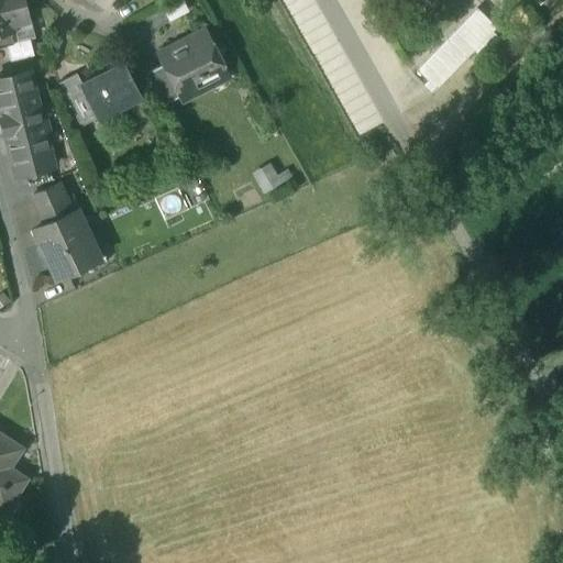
[(23,0),(0,0),(0,46),(12,44),(10,34),(14,33),(12,24),(29,20),(23,0)]
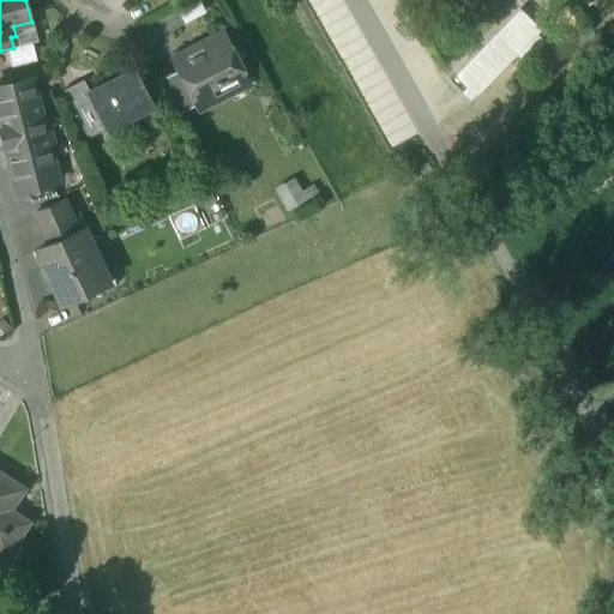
[(205,59),(192,65),(190,61),(176,67),(179,73),(198,109),(199,110),(224,98),(218,88),(242,74),(223,38),(200,50),(205,59)]
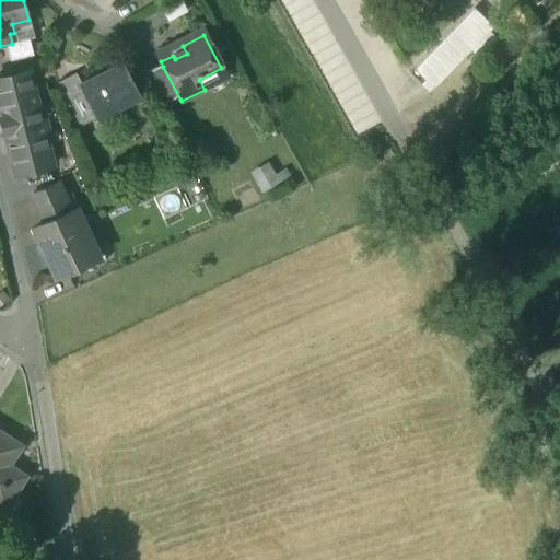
[(12,44),(6,46),(10,62),(34,57),(30,41),(12,44)]
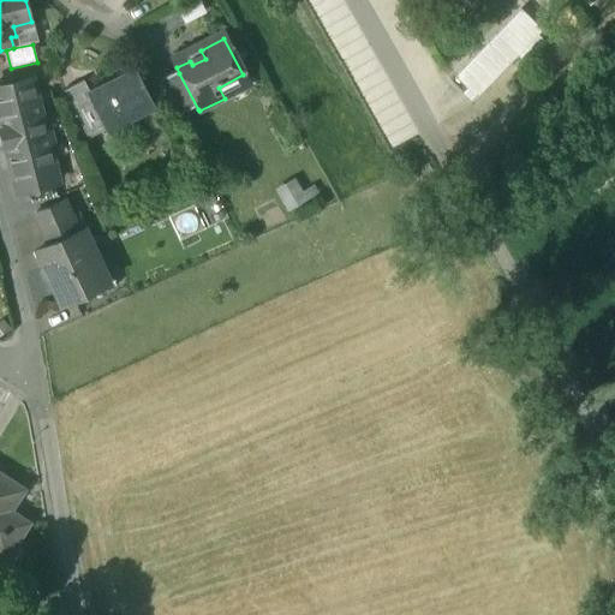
[(506,77),(495,66),(465,97),(476,108),(506,77)]
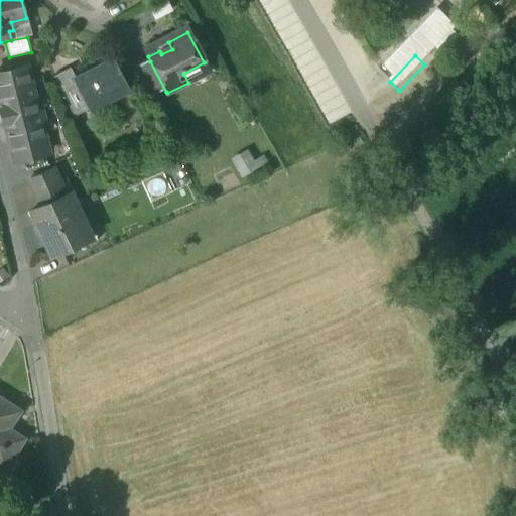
[(115,59),(75,79),(90,110),(92,109),(90,105),(114,93),(117,98),(118,97),(117,96),(128,91),(129,92),(130,91),(115,59)]
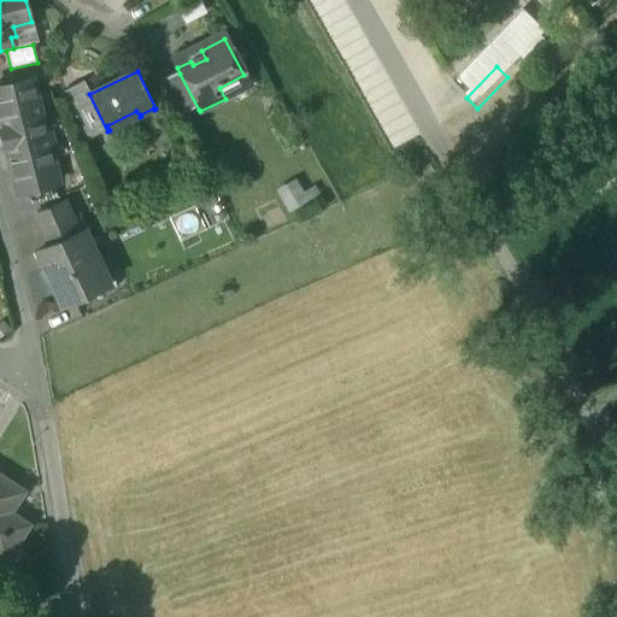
[(180,74),(159,84),(177,121),(199,110),(180,74)]
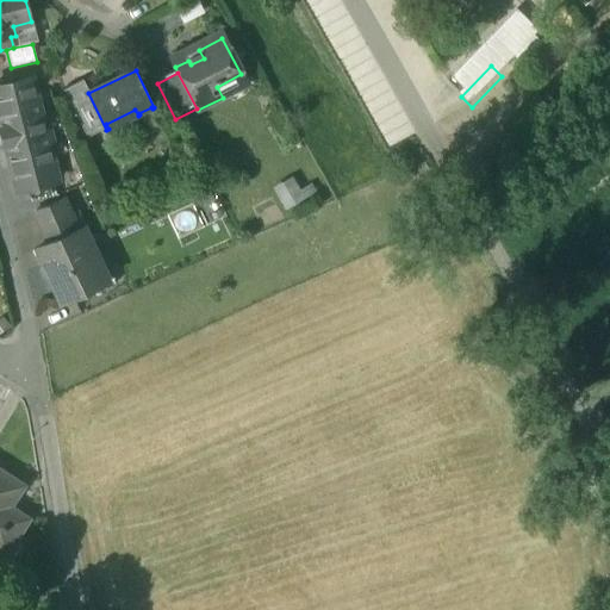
[(44,132),(31,78),(0,85),(0,119),(2,128),(0,128),(0,129),(4,145),(6,145),(18,192),(57,182),(50,155),(55,154),(49,131),(44,132)]
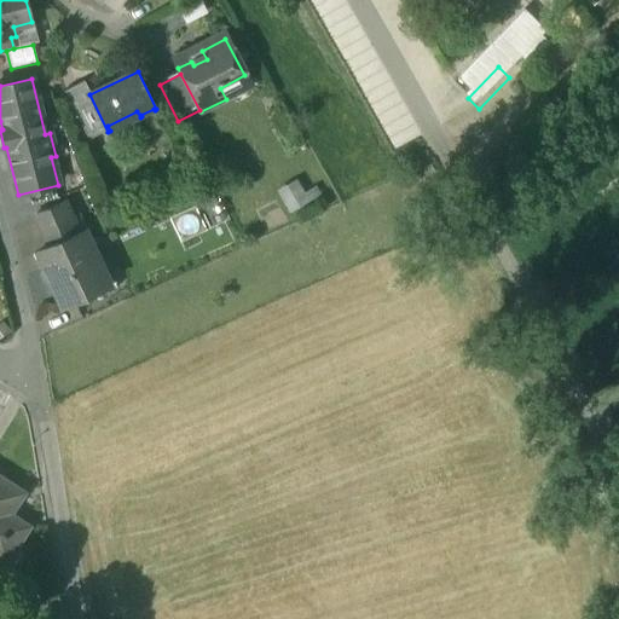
[(90,140),(108,132),(90,94),(85,86),(67,94),(90,140)]
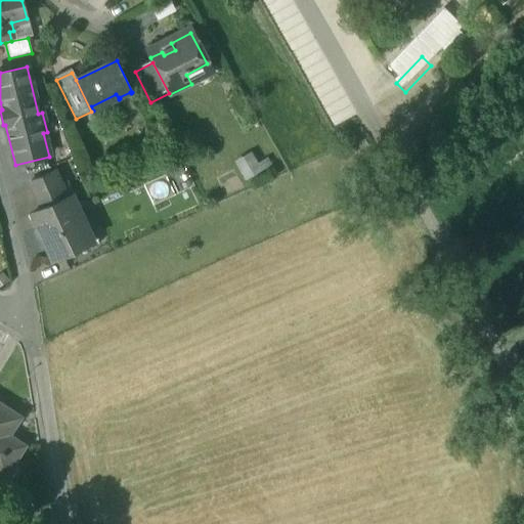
[(54,174),(30,185),(41,211),(66,200),(54,174)]
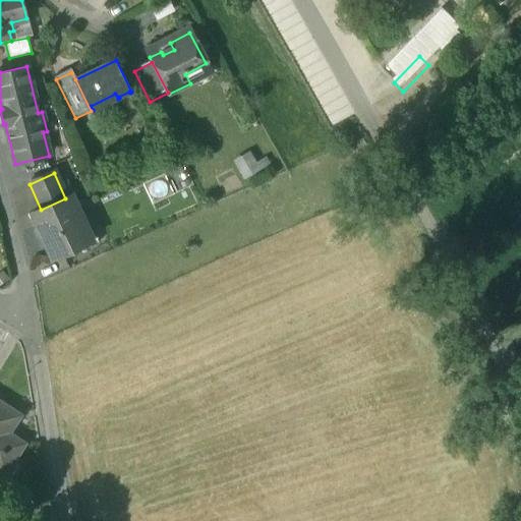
[(41,210),(32,215),(33,216),(36,215),(41,225),(37,226),(36,230),(39,235),(42,236),(52,259),(67,251),(70,257),(99,244),(85,215),(80,218),(70,196),(65,198),(41,210)]
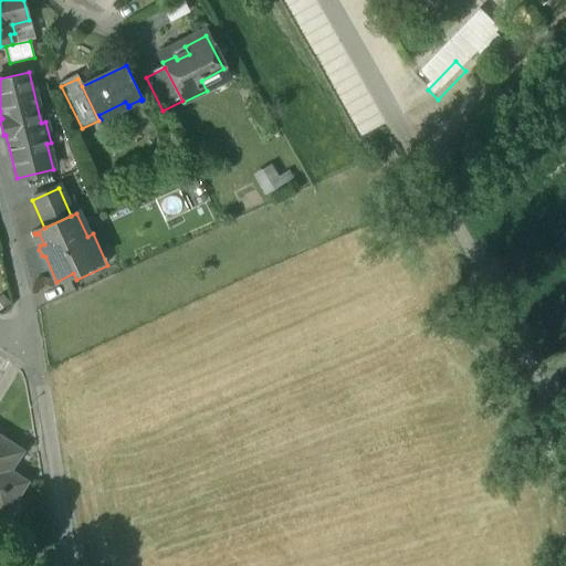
[(21,451),(0,437),(0,513),(3,516),(25,482),(17,477),(16,477),(8,472),(21,451)]
